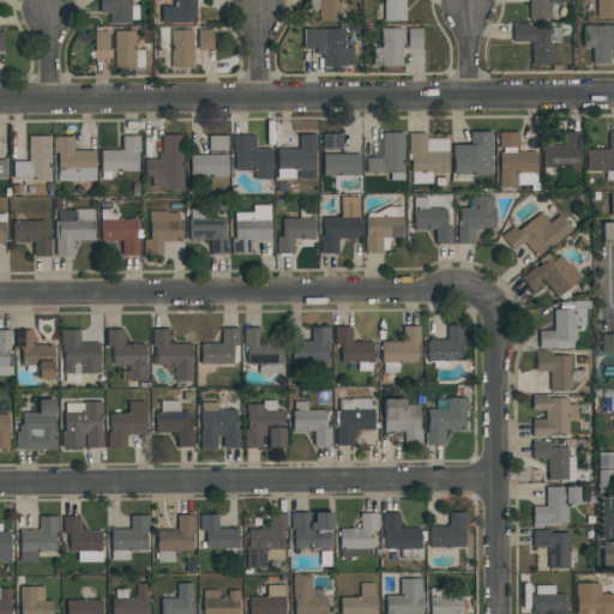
[(131,0),(131,5),(138,5),(139,20),(131,20),(131,24),(109,24),(108,13),(98,13),(98,0),(131,0)]
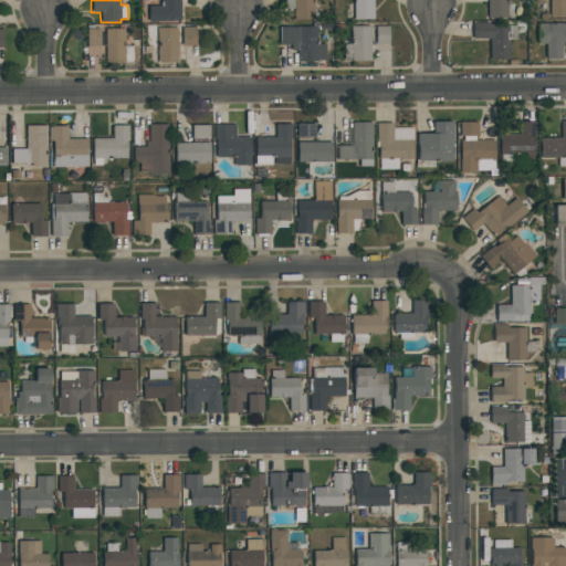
[(148,6),(160,6),(160,0),(180,0),(180,21),(148,21),(148,6)]
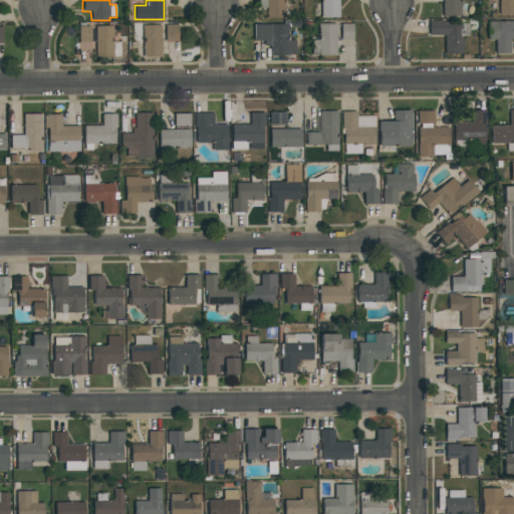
[(284,0),(285,17),(267,18),(266,0),(284,0)]
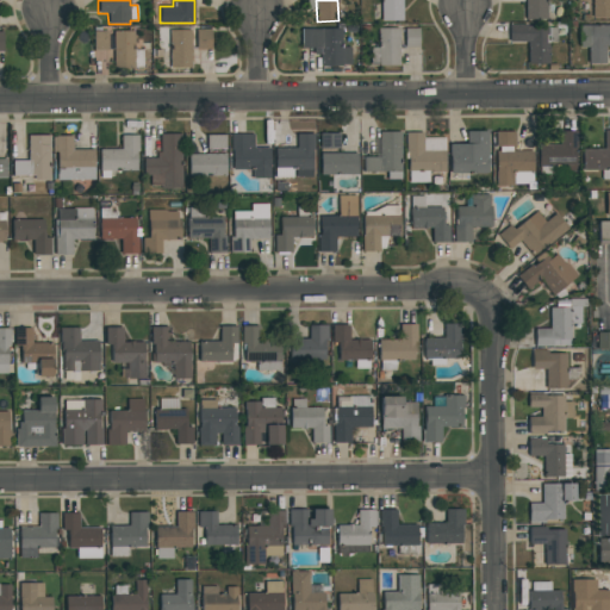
[(402,0),(403,22),(380,22),(380,0),(402,0)]
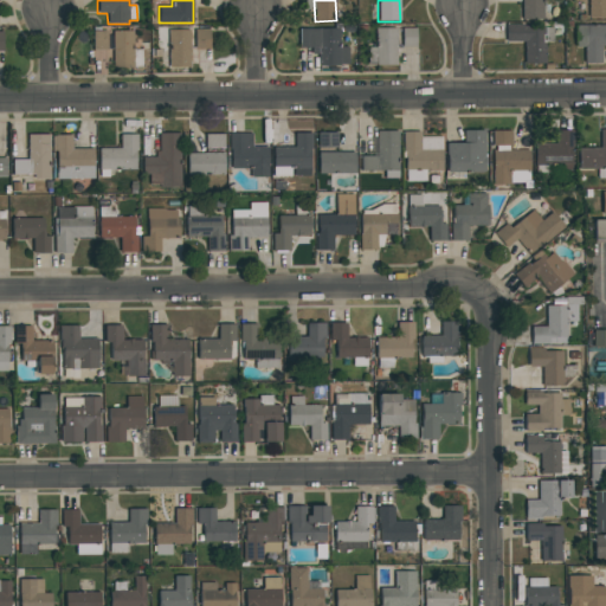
[(521,19),(521,0),(542,0),(543,19),(521,19)]
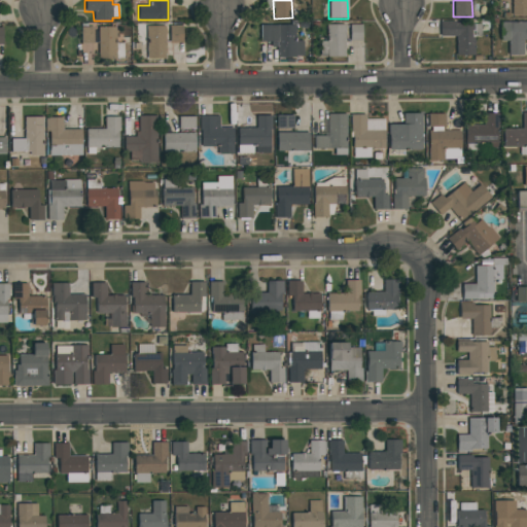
[(526,0),(526,14),(512,14),(511,0),(526,0)]
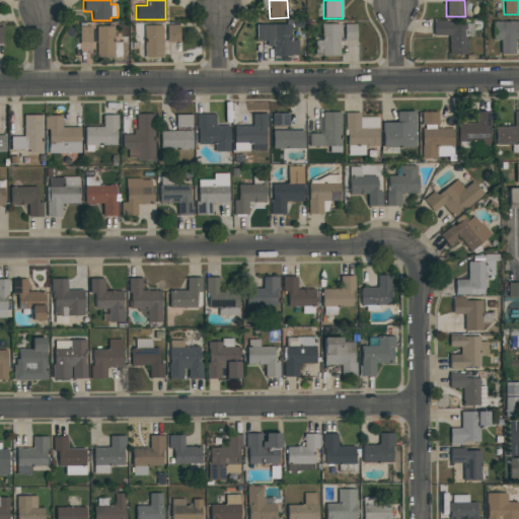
[(433,35),(433,21),(448,20),(448,22),(467,22),(467,23),(473,23),(473,35),(466,35),(466,54),(449,54),(448,35),(433,35)]
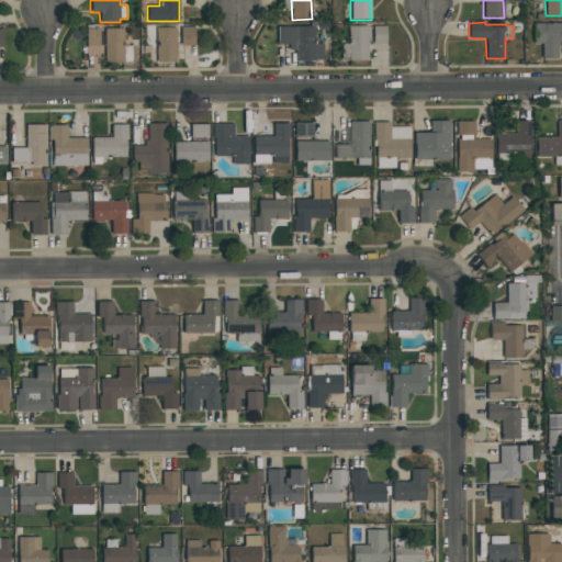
[(561,43),(558,43),(558,58),(541,58),(541,44),(542,44),(542,43),(534,43),(534,23),(561,23),(561,43)]
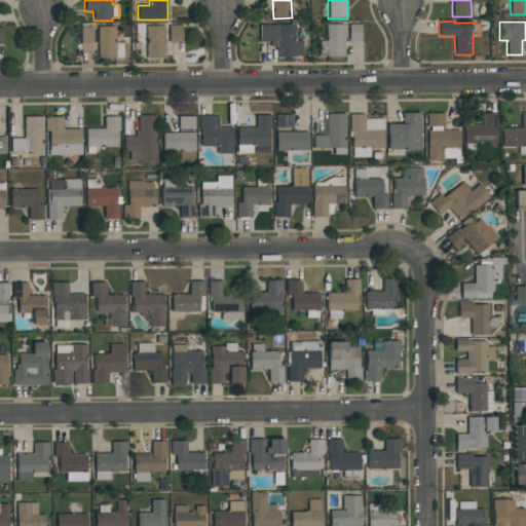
[(275,57),(275,47),(270,47),(270,42),(260,42),(259,25),(294,25),(295,41),(302,41),(302,55),(295,55),(295,57),(275,57)]
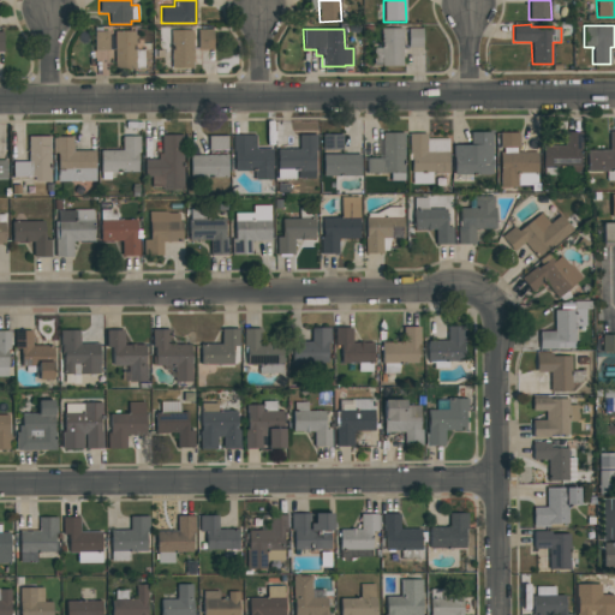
[(381,29),(402,29),(402,66),(381,66),(381,65),(372,65),(372,48),(381,48),(381,29)]
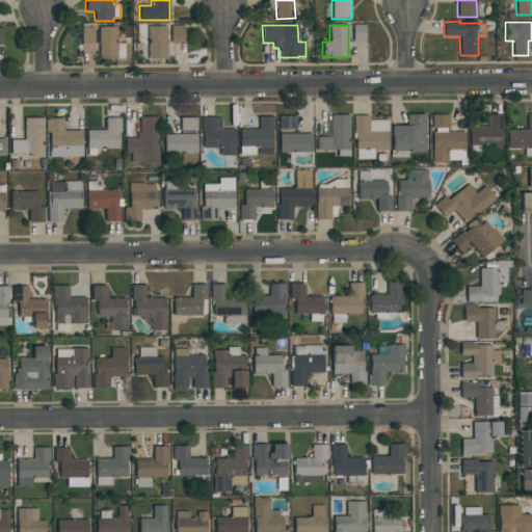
[(365,41),(353,41),(352,25),(365,25),(365,41)]
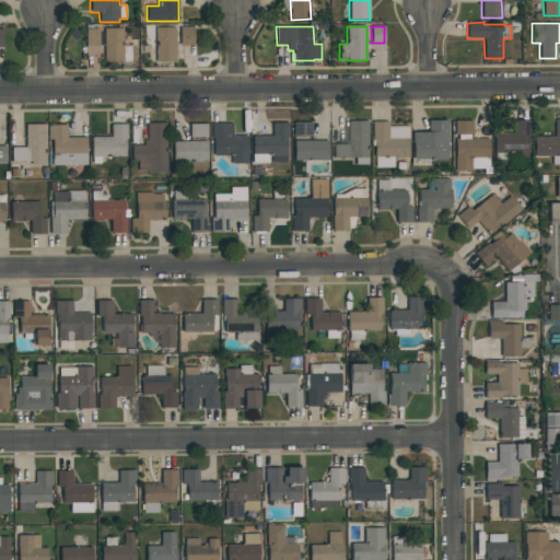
[(155,27),(175,27),(175,62),(149,62),(149,45),(155,45),(155,27)]
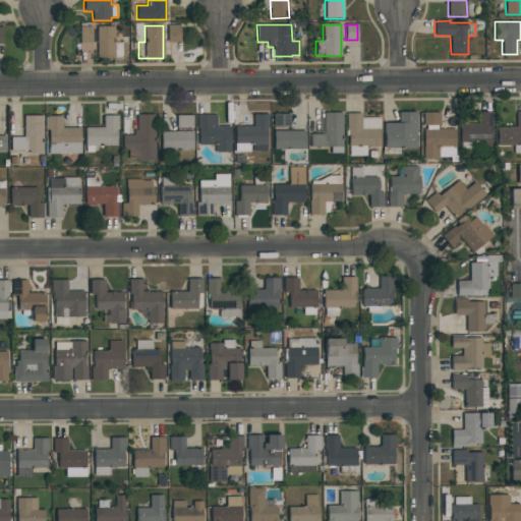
[(180,42),(167,42),(167,25),(180,25),(180,42)]
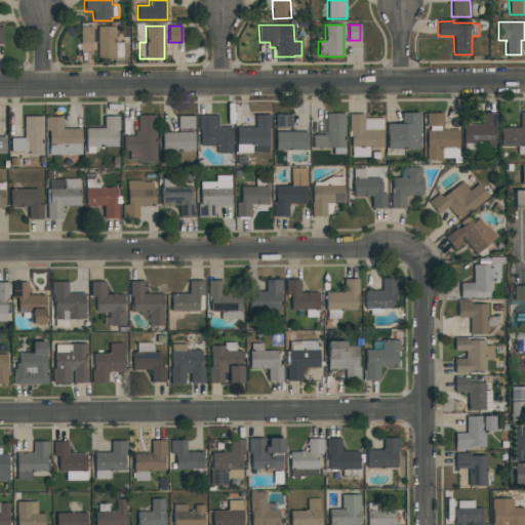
[(92,43),(80,43),(80,27),(92,27),(92,43)]
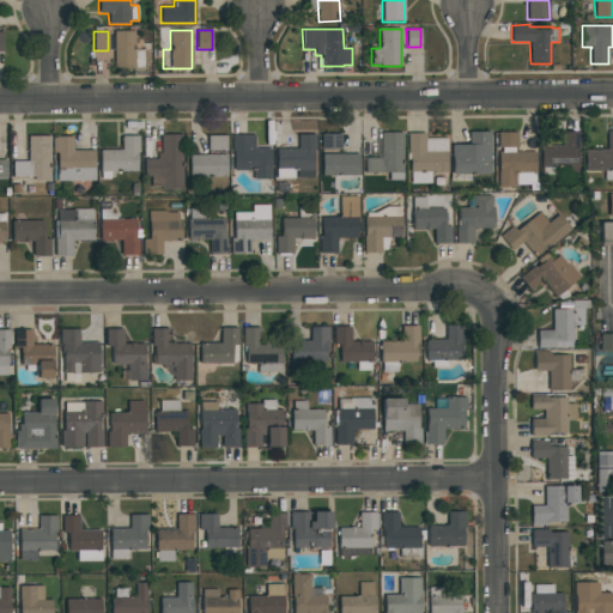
[(114,31),(135,31),(135,50),(144,50),(144,67),(135,67),(135,68),(114,68),(114,31)]
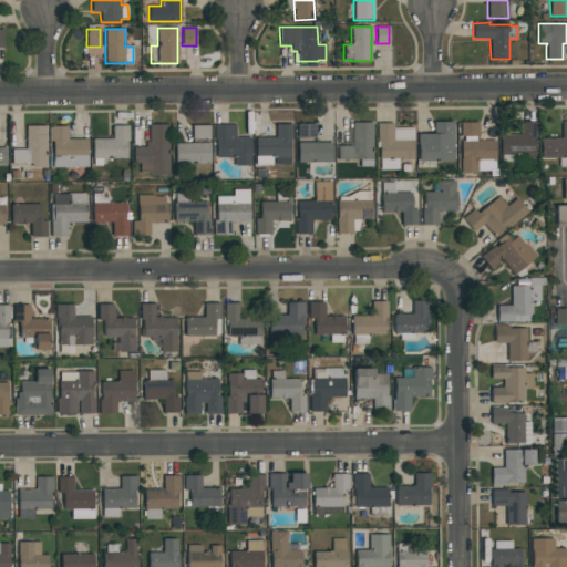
[(542,138),(562,138),(562,121),(566,121),(566,166),(559,166),(559,158),(542,158),(542,138)]
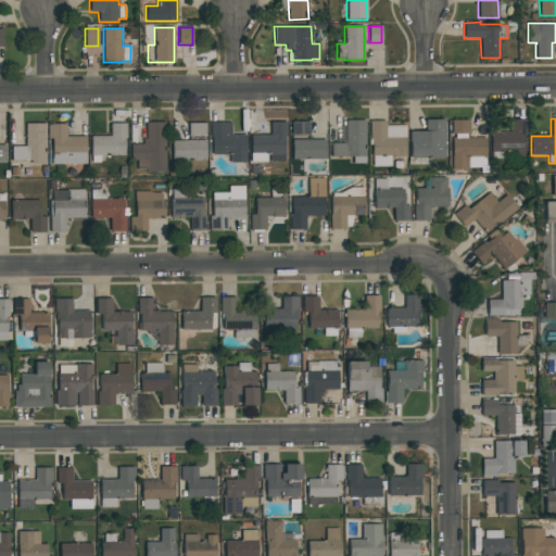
[(365,119),(366,156),(365,156),(365,163),(353,163),(353,156),(331,156),(331,143),(345,143),(345,121),(365,119)]
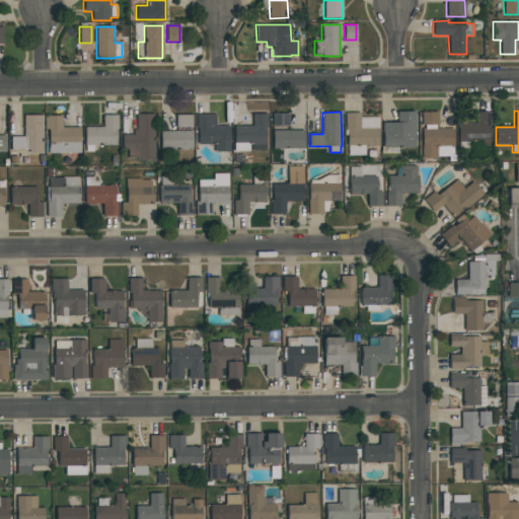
[(415,112),(415,147),(383,147),(383,133),(382,133),(382,123),(396,123),(396,112),(415,112)]
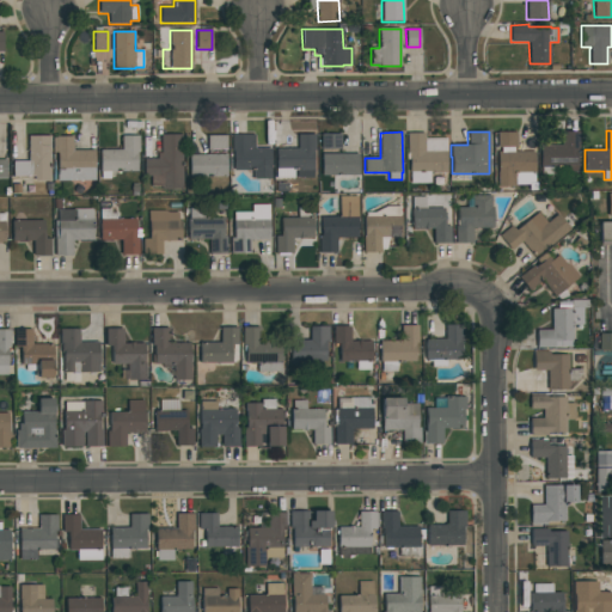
[(516,147),(513,147),(500,147),(496,147),(496,132),(516,132),(516,147)]
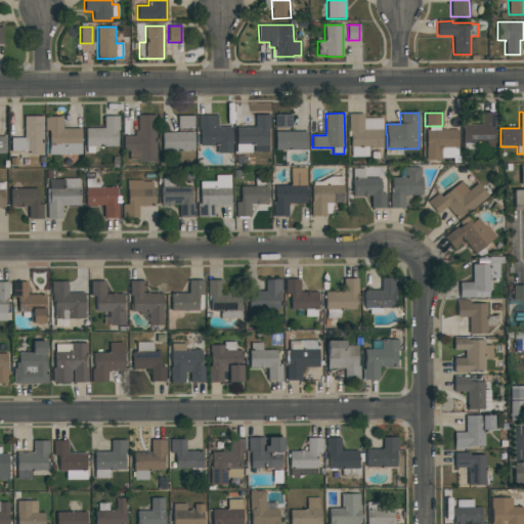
[(462,124),(480,124),(480,113),(495,113),(495,127),(494,127),(494,147),(486,147),(486,143),(473,143),(474,149),(463,149),(463,143),(462,143),(462,124)]
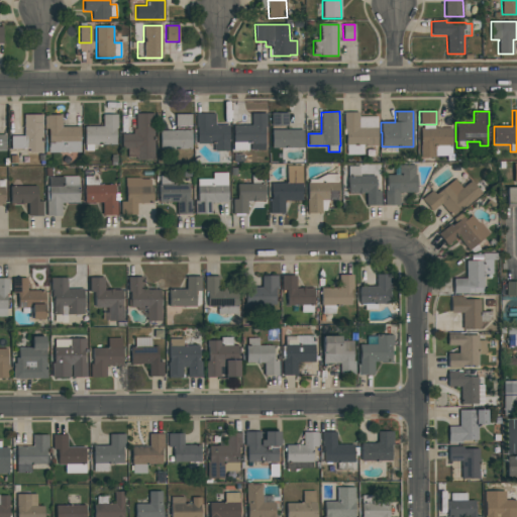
[(343,112),(358,112),(358,116),(377,116),(377,146),(364,146),(364,154),(346,154),(346,145),(345,145),(345,134),(343,134),(343,112)]
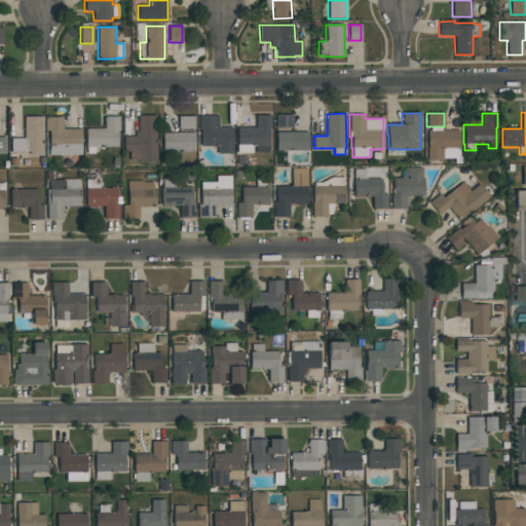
[(156,162),(140,162),(140,160),(129,160),(129,151),(123,151),(123,137),(135,137),(135,130),(138,130),(138,115),(156,115),(156,162)]
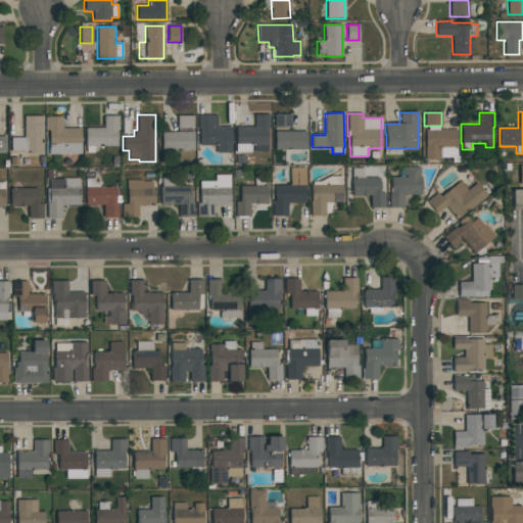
[(197,115),(218,114),(218,127),(232,127),(232,153),(216,153),(216,145),(199,145),(199,129),(197,129),(197,115)]
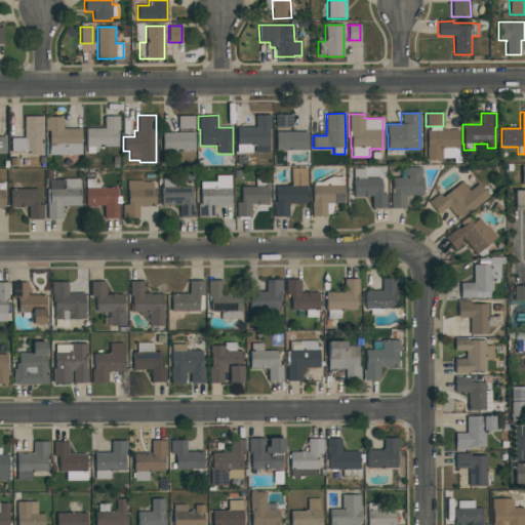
[(251,147),(251,153),(237,153),(236,127),(254,127),(254,115),(270,115),(270,129),(269,129),(269,152),(254,152),(254,147),(251,147)]
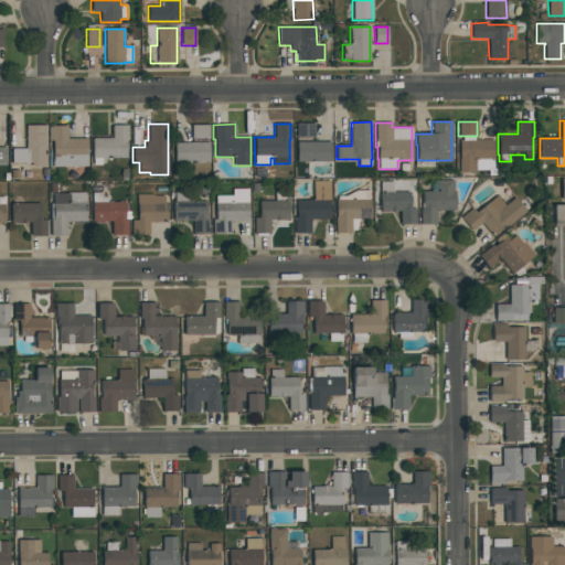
[(315,138),(296,137),(296,124),(315,124),(315,138)]
